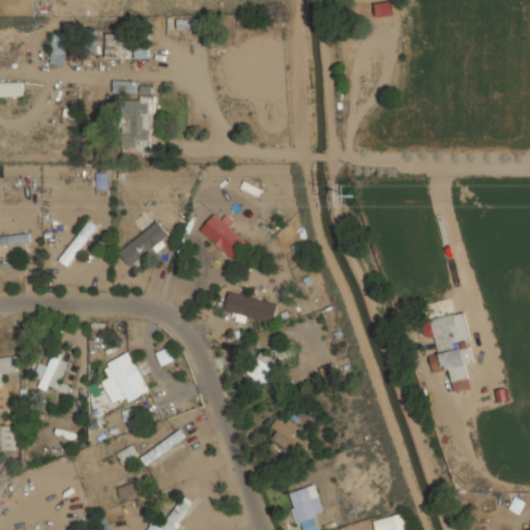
[(130,58),(130,43),(106,42),(105,57),(130,58)]
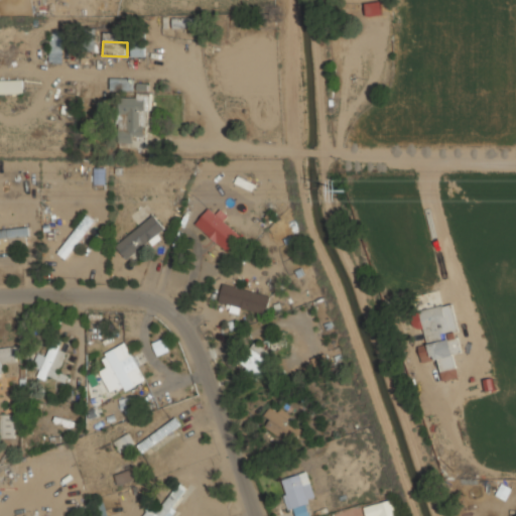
[(0,94),(23,94),(23,80),(0,80),(0,94)]
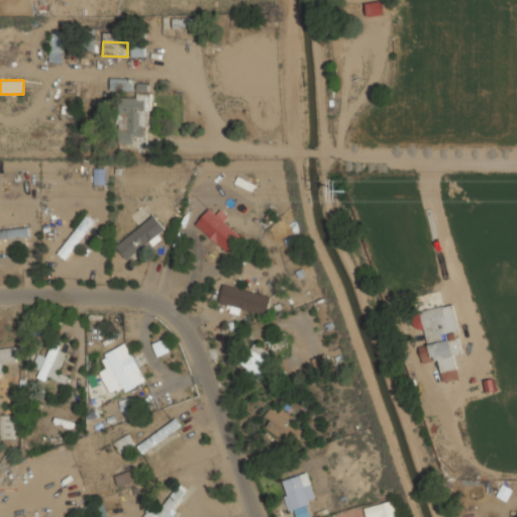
[(148,93),(135,93),(135,97),(117,97),(117,148),(148,147),(148,93)]
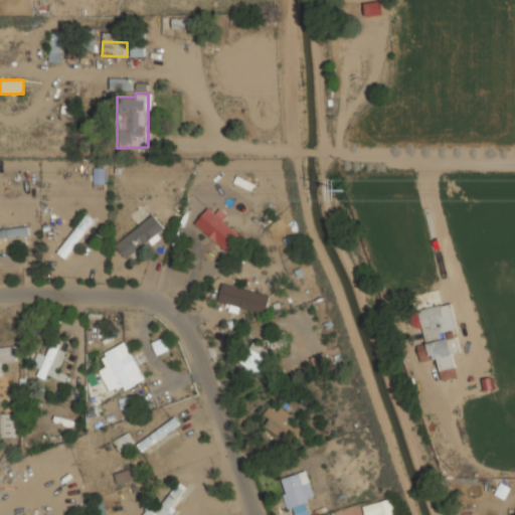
[(94,184),(104,183),(104,167),(94,168),(94,184)]
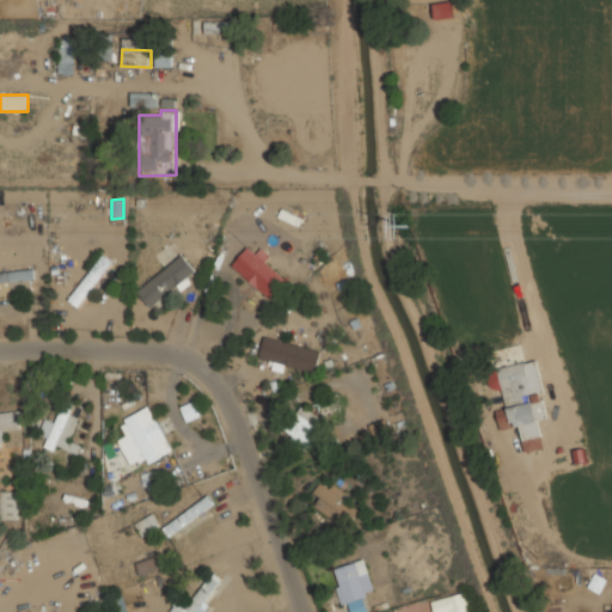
[(245,246),(231,268),(273,298),(287,276),(245,246)]
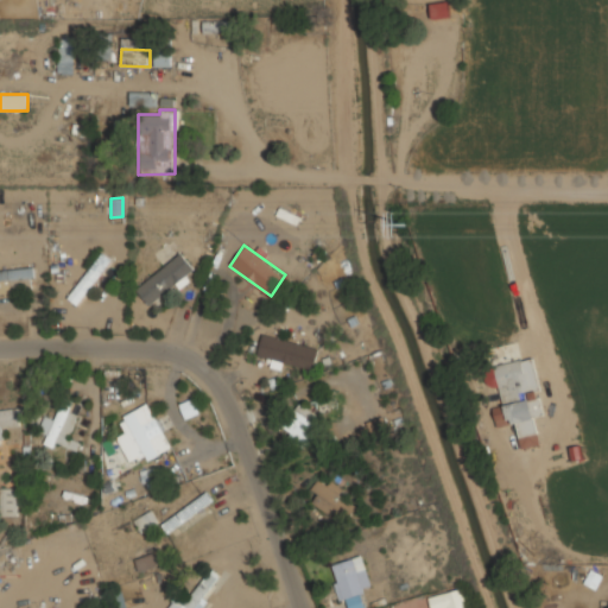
[(112,260),(101,252),(68,298),(78,305),(112,260)]
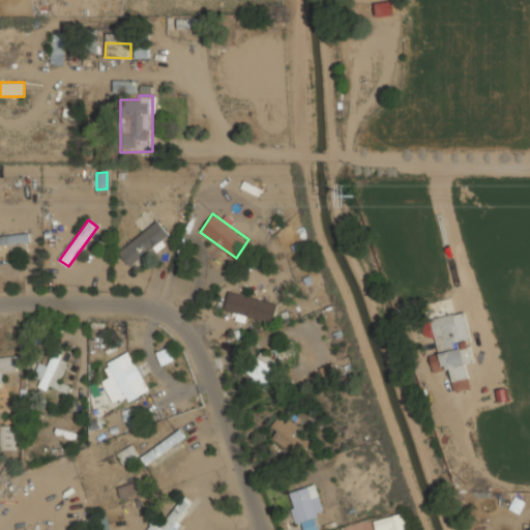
[(169,242),(158,224),(117,248),(128,267),(169,242)]
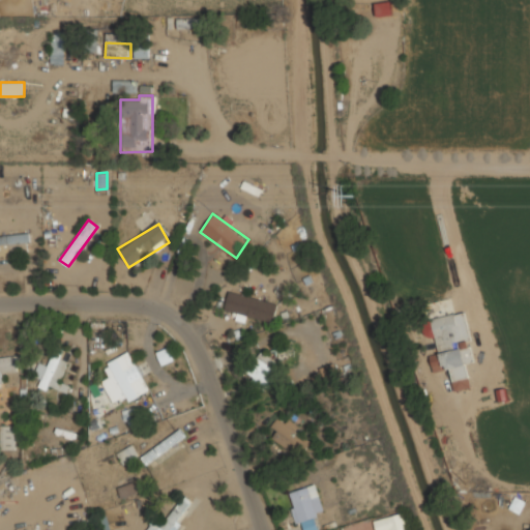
[(0,257),(10,257),(9,243),(30,242),(30,235),(0,235),(0,257)]
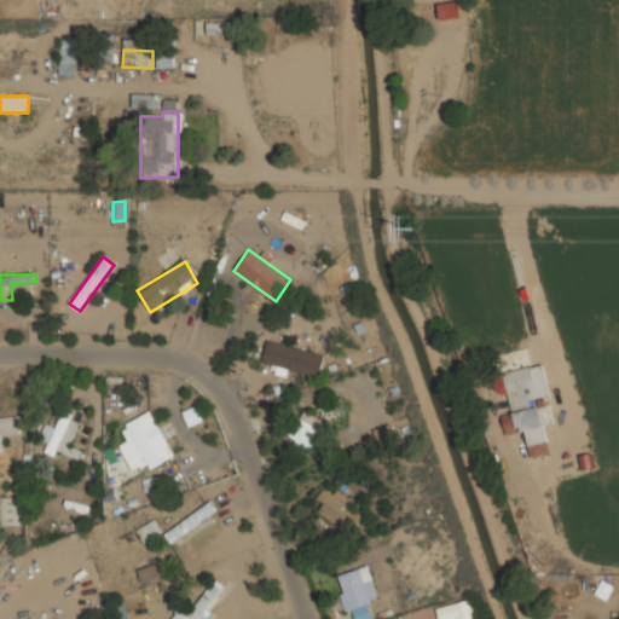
[(287,370),(320,377),(325,353),(266,341),(262,362),(276,365),(275,372),(285,375),(287,370)]
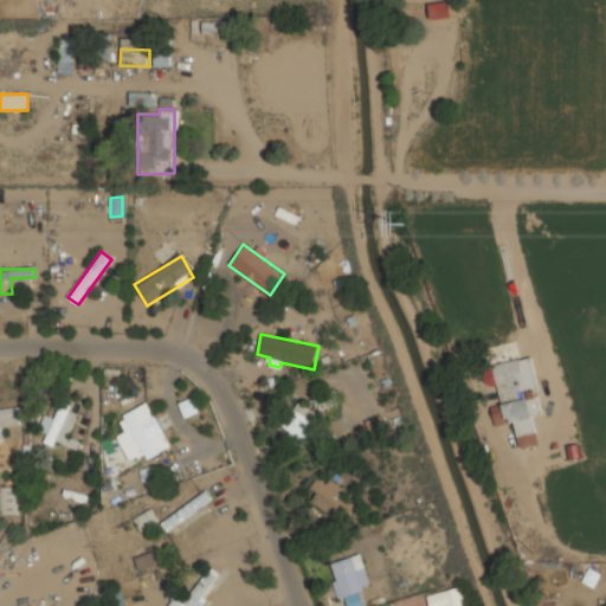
[(522,358),(491,365),(501,404),(491,406),(496,425),(535,416),(522,358)]
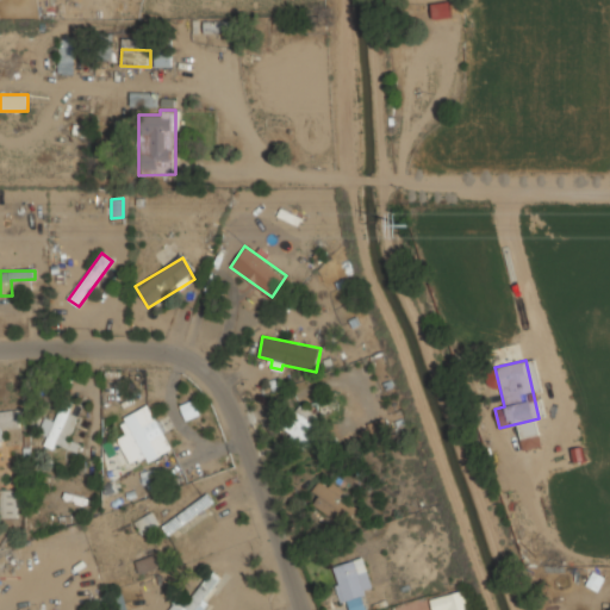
[(81,406),(63,400),(56,422),(44,418),(39,433),(48,435),(45,443),(66,450),(81,406)]
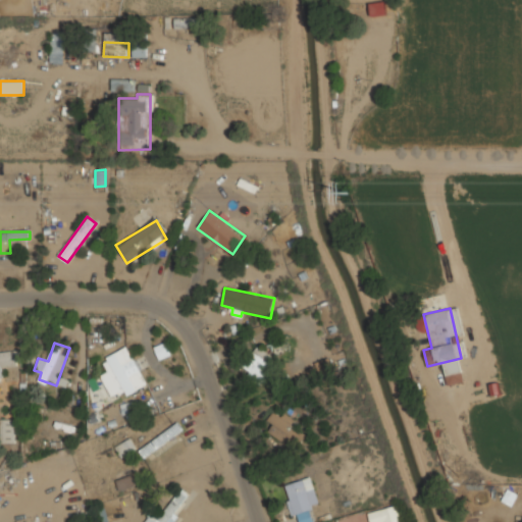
[(99,374),(110,397),(123,389),(126,396),(147,384),(126,346),(101,360),(106,370),(99,374)]
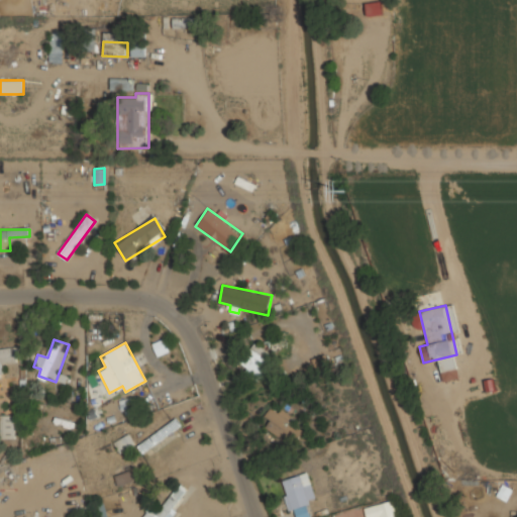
[(240,365),(260,378),(274,356),(254,343),(240,365)]
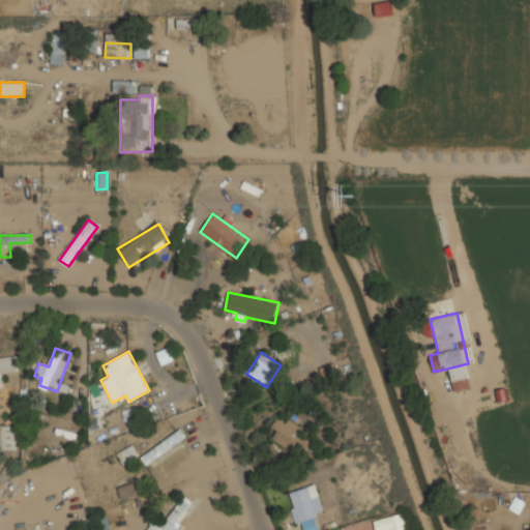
[(0,385),(3,385),(2,374),(17,372),(18,364),(17,355),(0,357),(0,385)]
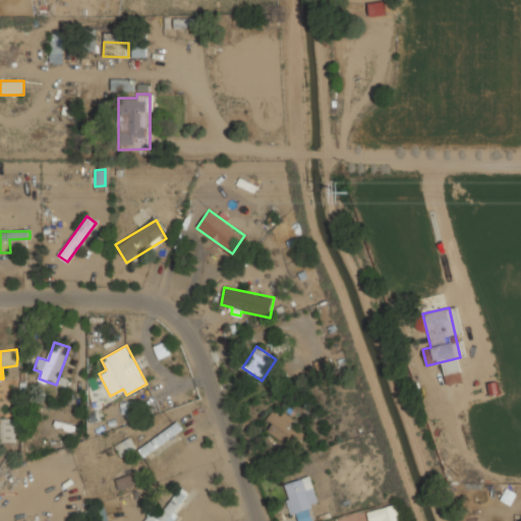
[(328,365),(324,358),(313,364),(317,371),(328,365)]
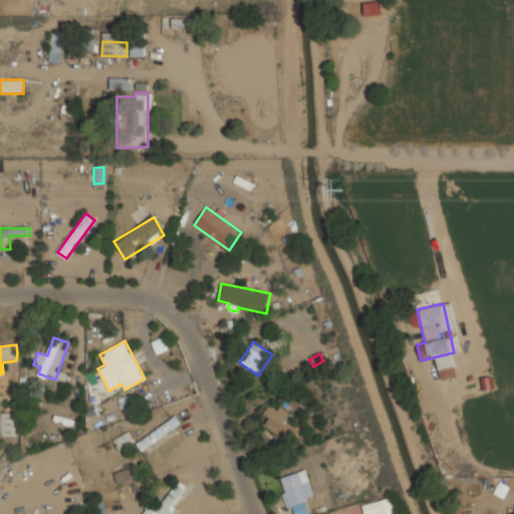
[(303,426),(271,403),(263,415),(268,419),(264,425),(291,444),(303,426)]
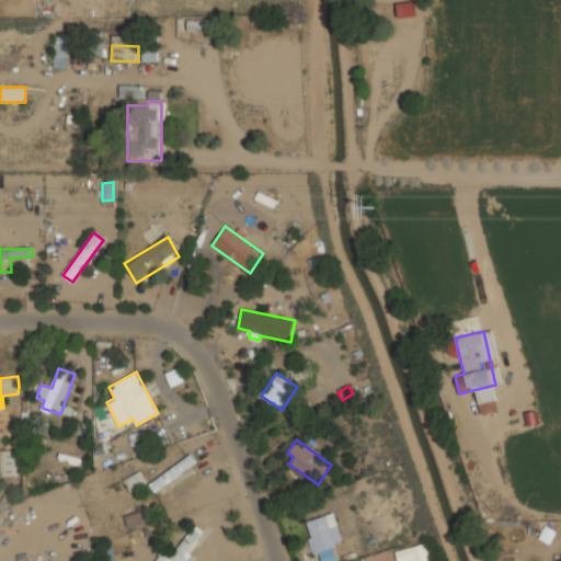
[(0,468),(0,476),(18,476),(18,450),(0,450),(0,468)]
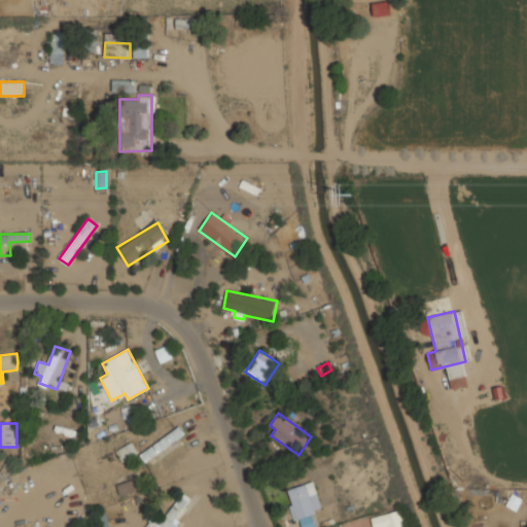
[(184,435),(178,427),(140,454),(145,462),(184,435)]
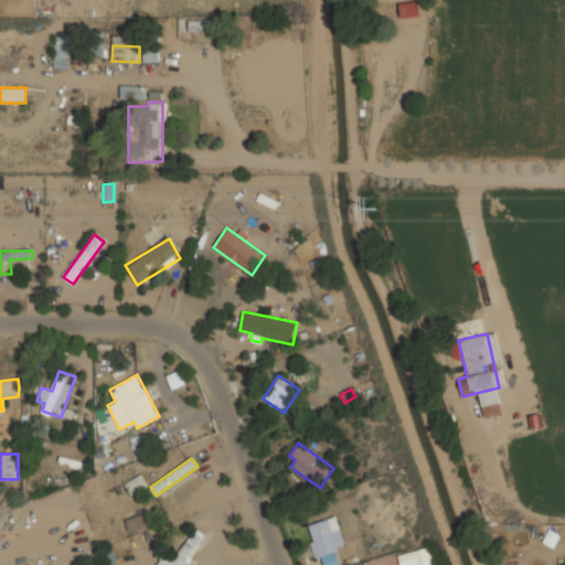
[(148,486),(140,473),(124,483),(131,496),(148,486)]
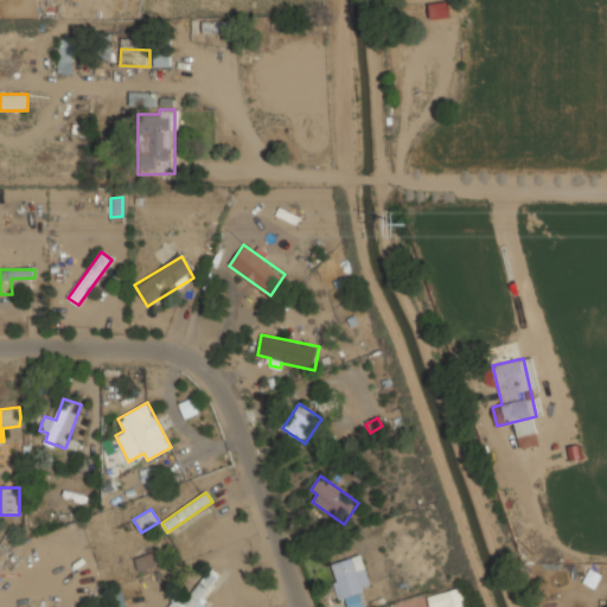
[(155,564),(152,553),(135,558),(139,570),(155,564)]
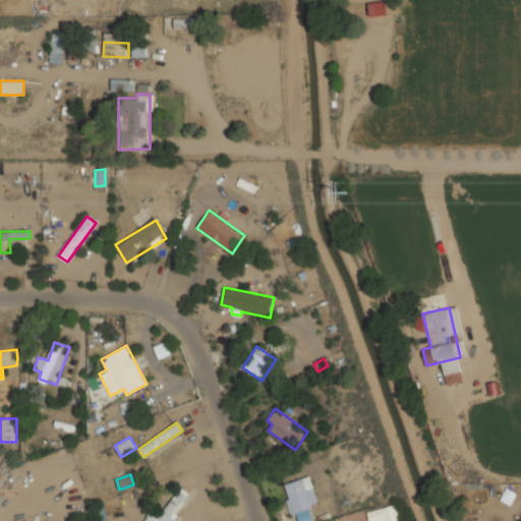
[(292,520),(299,520),(312,517),(309,506),(319,504),(310,476),(282,484),(292,520)]
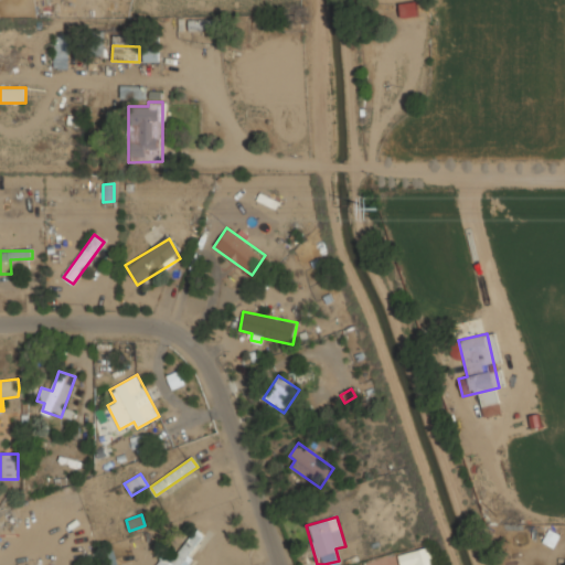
[(187,564),(205,535),(194,529),(176,558),(164,552),(156,564),(187,564)]
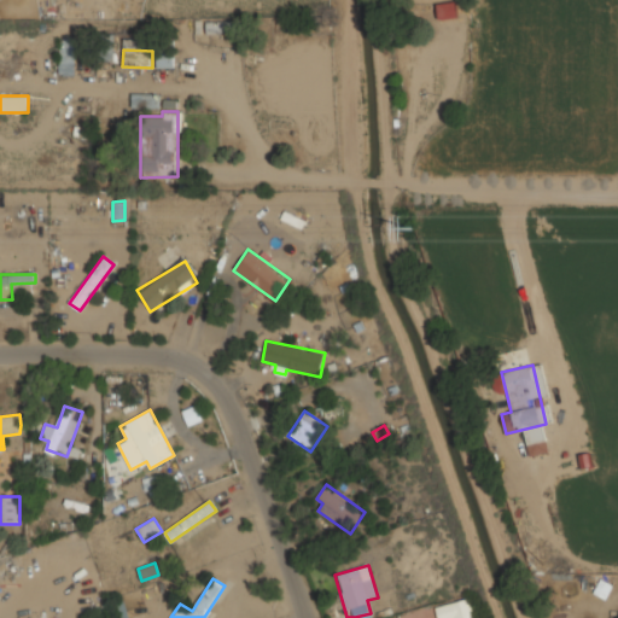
[(435,606),(437,617),(447,617),(452,617),(473,617),(468,598),(435,606)]
